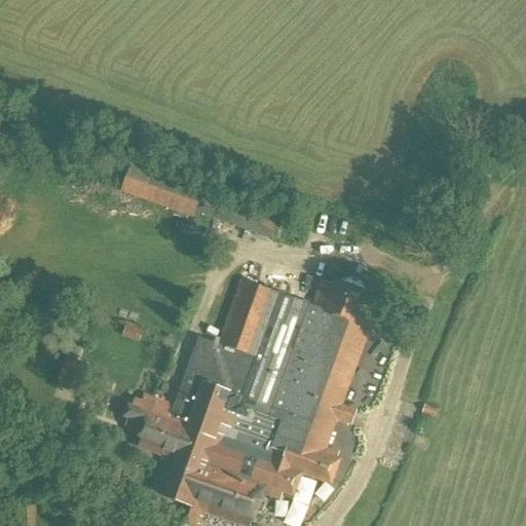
[(193,219),(203,187),(132,161),(120,192),(193,219)]
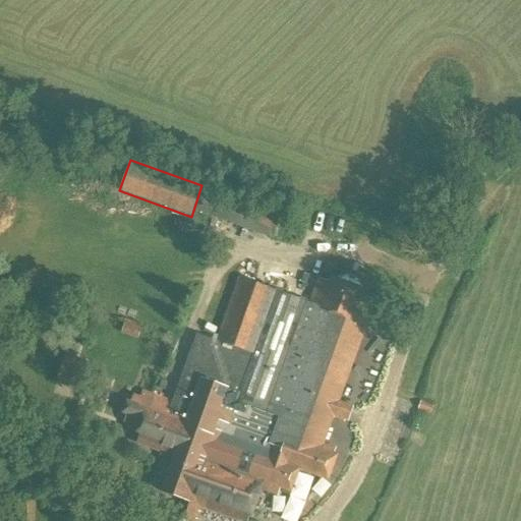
[(309,302),(240,278),(215,341),(196,335),(170,407),(153,400),(154,396),(142,392),(139,399),(133,397),(124,421),(142,428),(136,444),(152,449),(162,453),(164,449),(174,452),(163,493),(183,500),(177,516),(185,518),(192,520),(193,520),(198,507),(239,520),(246,520),(261,482),(288,493),(296,470),(323,479),(334,447),(323,443),(332,416),(343,420),(345,413),(348,405),(338,401),(374,298),(317,278),(309,302)]
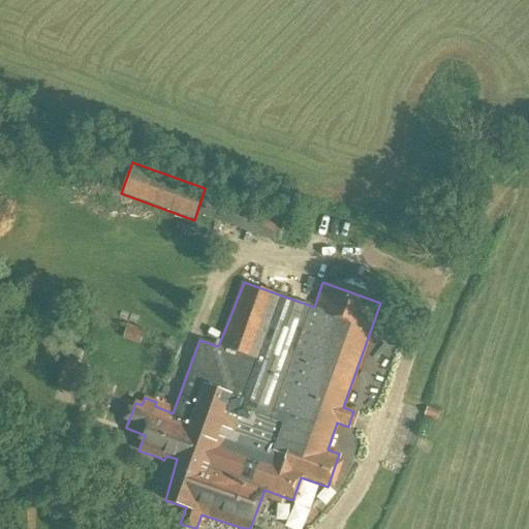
[(144,332),(126,328),(123,339),(141,344),(144,332)]
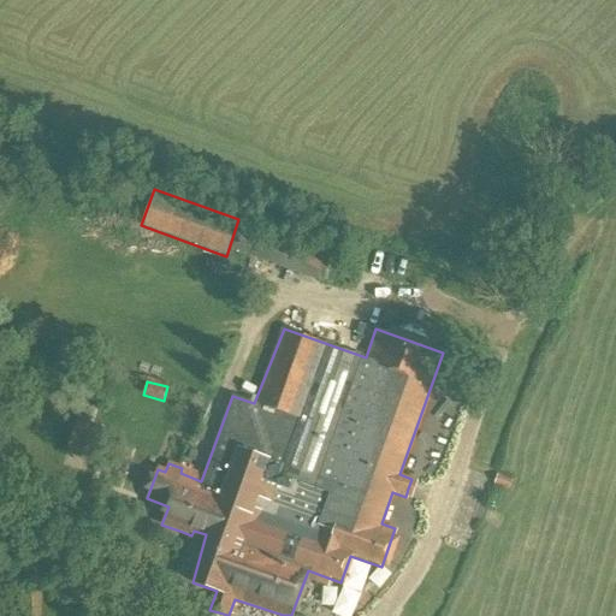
[(514,479),(499,474),(495,485),(509,491),(514,479)]
